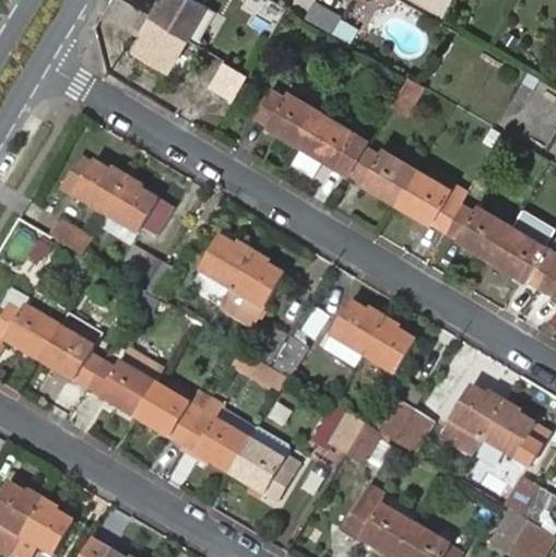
[(158,0),(150,16),(186,38),(203,8),(190,0),(164,0),(163,2),(158,0)]
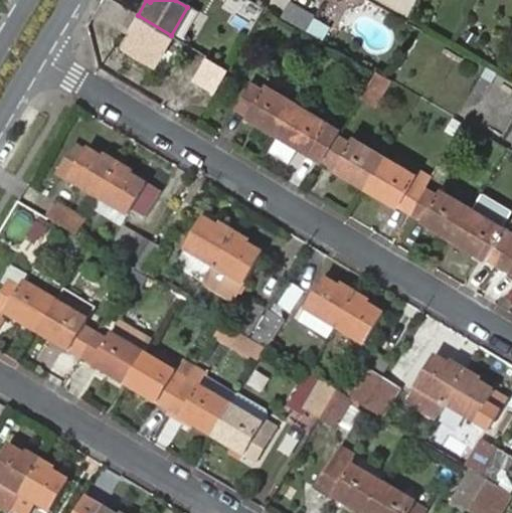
[(379,0),(405,15),(414,0),(379,0)]
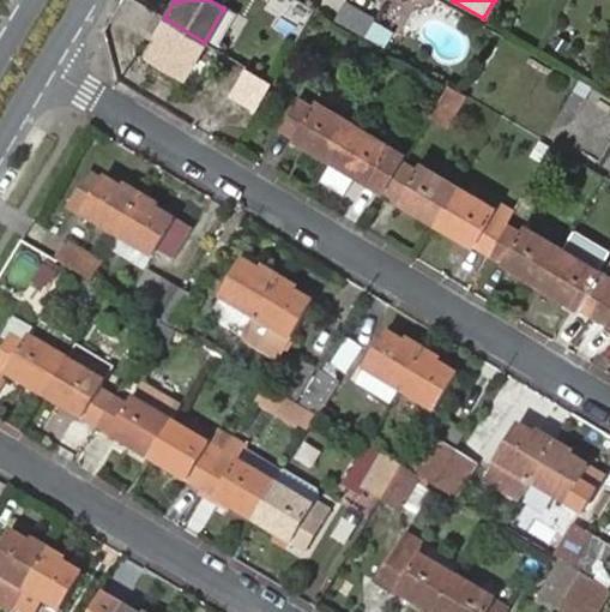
[(360,36),(370,18),(344,3),(333,21),(360,36)]
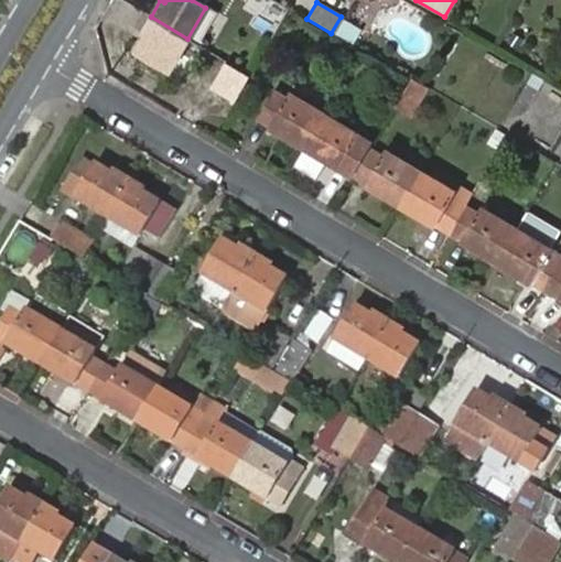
[(187,39),(151,17),(141,33),(144,34),(135,51),(168,71),(187,39)]
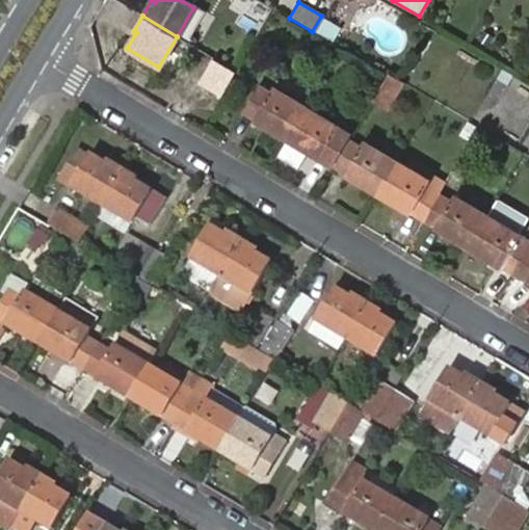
[(201,79),(221,94),(235,71),(213,58),(201,79)]
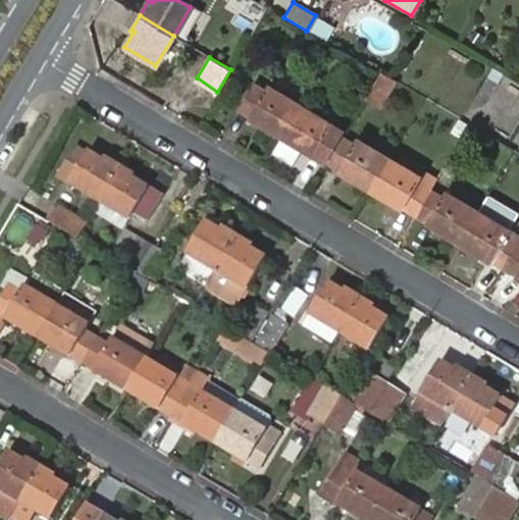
[(395,83),(393,82),(378,73),(363,99),(379,108),(395,83)]
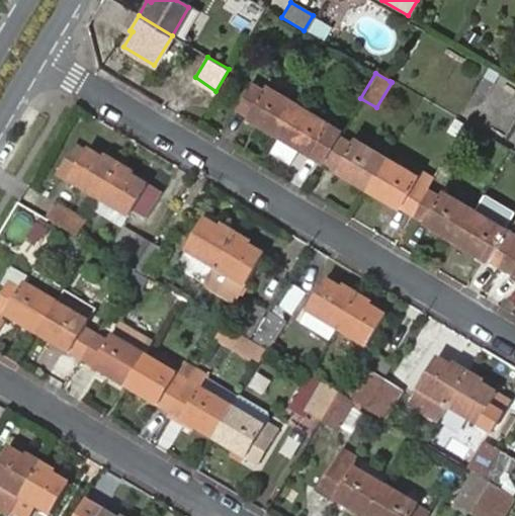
[(234,111),(277,138),(296,105),(263,85),(260,89),(249,83),(234,111)]
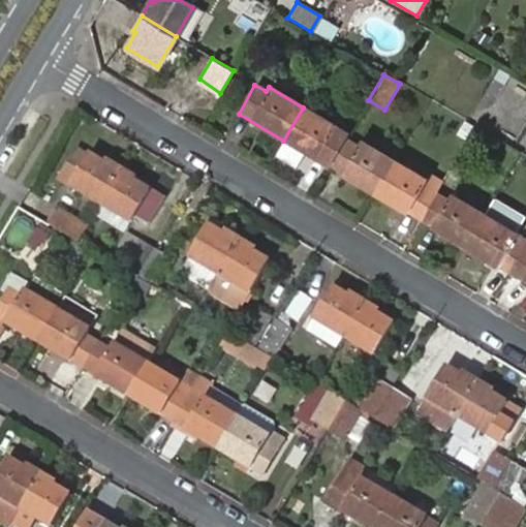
[(303,107),(283,141),(330,167),(346,138),(333,130),(335,126),(303,107)]
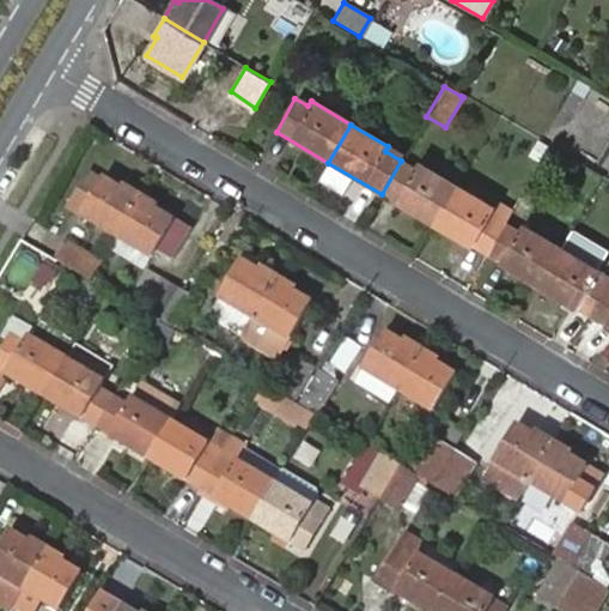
[(401,161),(382,194),(431,223),(454,186),(414,162),(410,167),(401,161)]
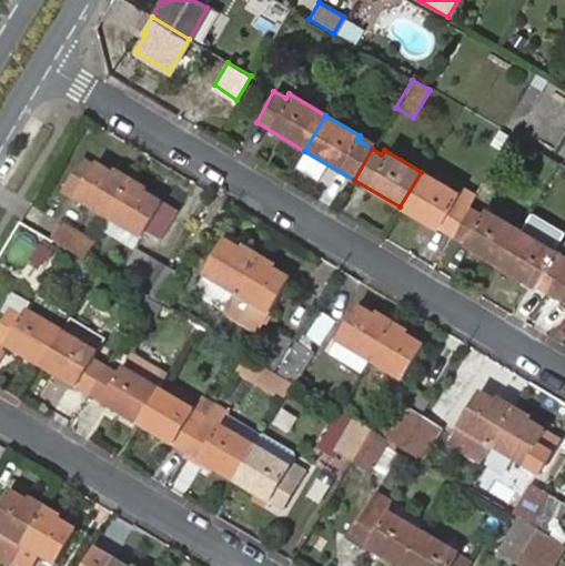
[(107,219),(128,182),(111,171),(109,177),(93,167),(74,201),(107,219)]
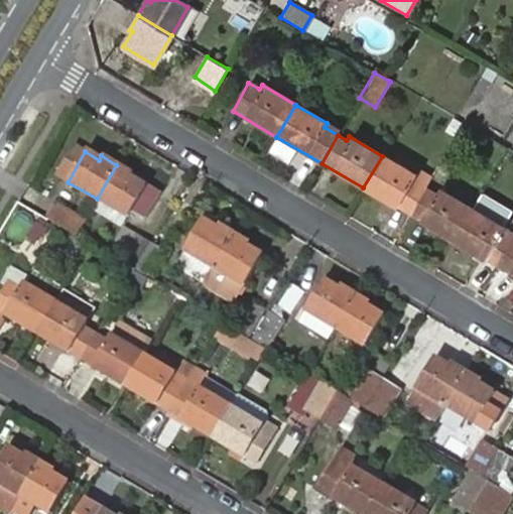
[(382,156),(363,187),(409,215),(425,187),(428,182),(414,175),(382,156)]
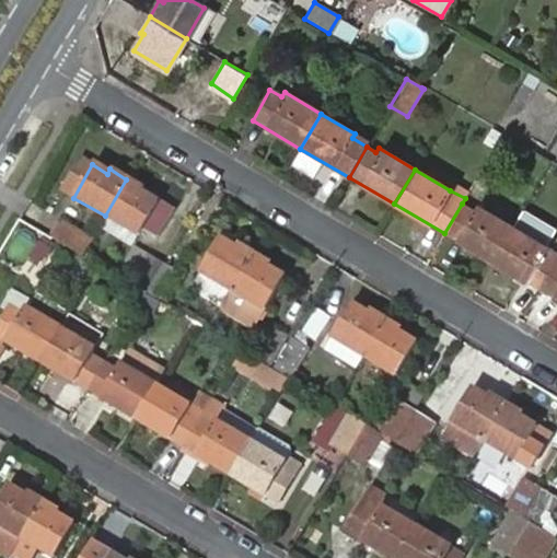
[(141,188),(126,179),(105,216),(97,228),(129,245),(135,235),(138,237),(144,227),(159,235),(172,212),(139,192),(141,188)]
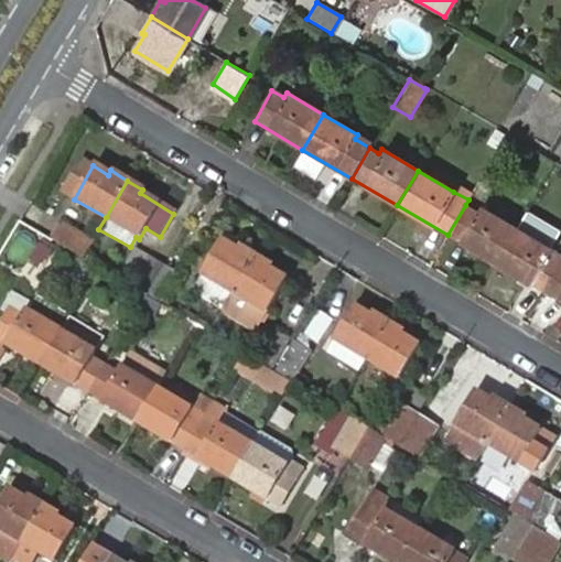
[(465,205),(448,235),(496,263),(516,229),(478,206),(476,211),(465,205)]
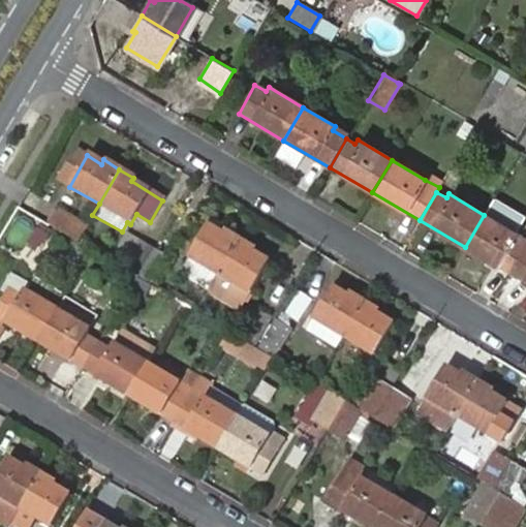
[(59,209),(49,225),(78,242),(87,225),(59,209)]
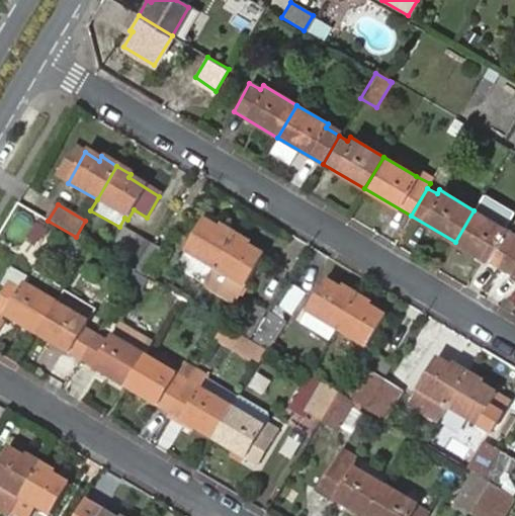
[(474,210),(455,242),(498,266),(514,239),(503,233),(506,230),(474,210)]
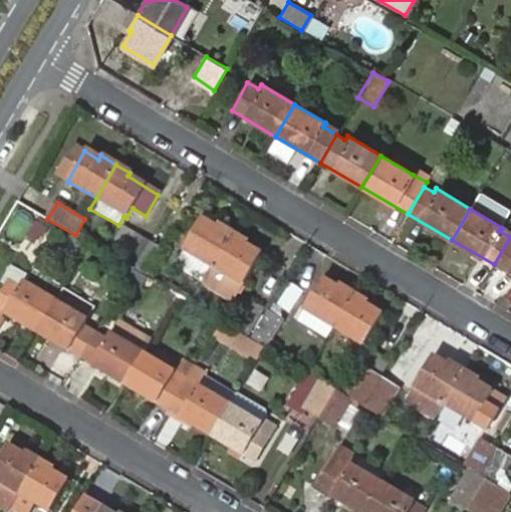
[(212,268),(232,233),(217,224),(215,228),(199,219),(182,250),(212,268)]
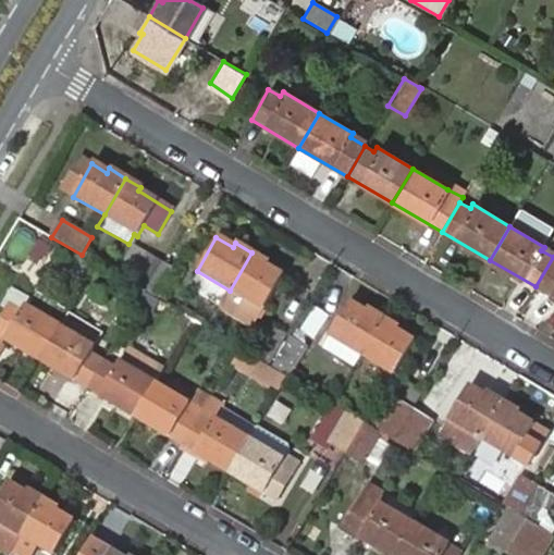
[(143,291),(159,264),(133,247),(120,268),(131,273),(125,281),(143,291)]
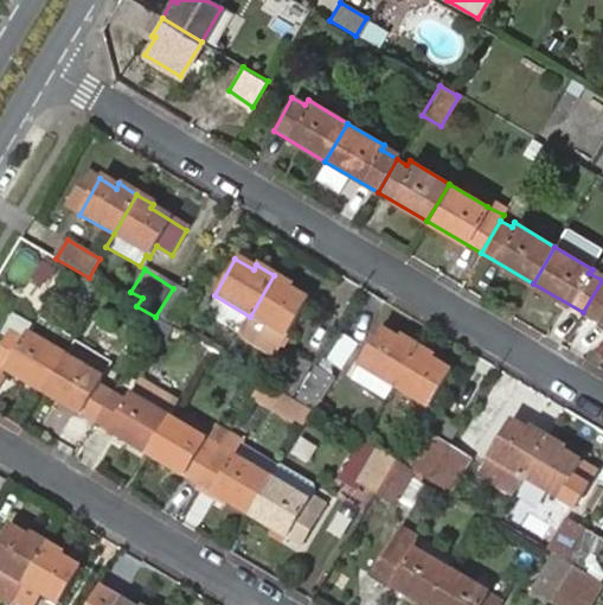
[(292,285),(274,275),(250,317),(243,330),(239,335),(275,355),(306,300),(288,290),(292,285)]
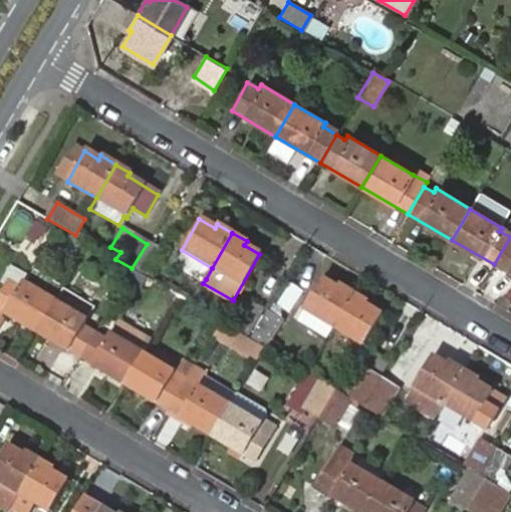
[(510,238),(510,237),(494,264),(510,274),(510,238)]
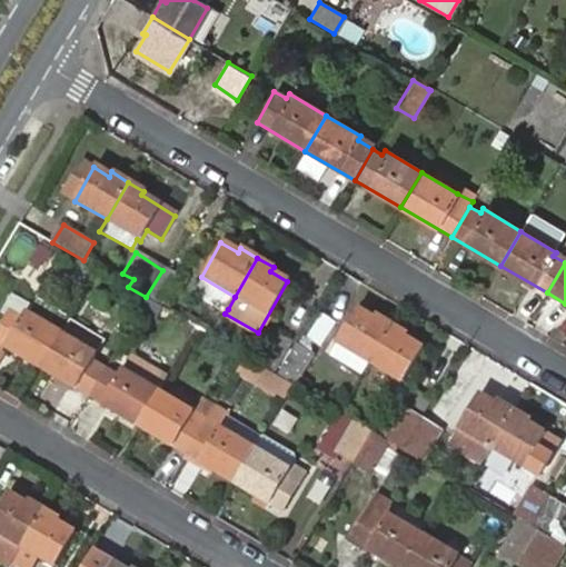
[(110,266),(105,274),(128,287),(133,279),(122,274),(110,266)]
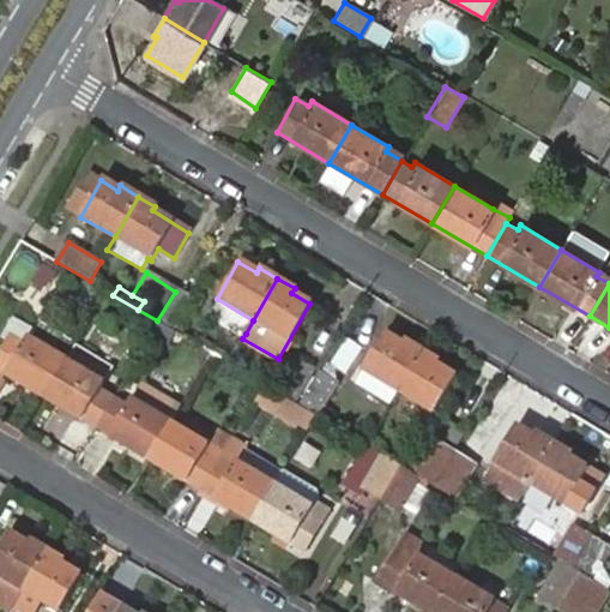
[(195,303),(175,292),(157,321),(177,334),(195,303)]
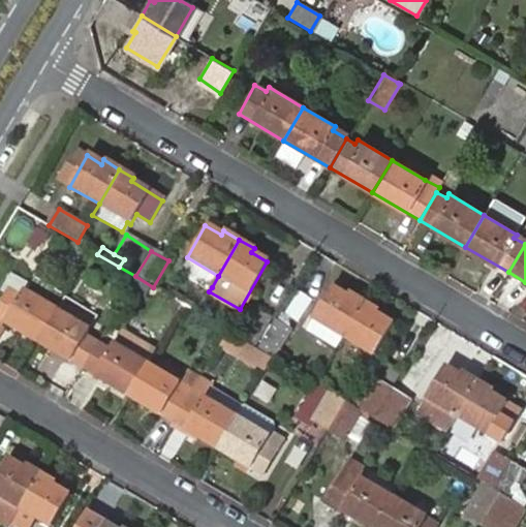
[(212,287),(218,276),(187,257),(180,269),(212,287)]
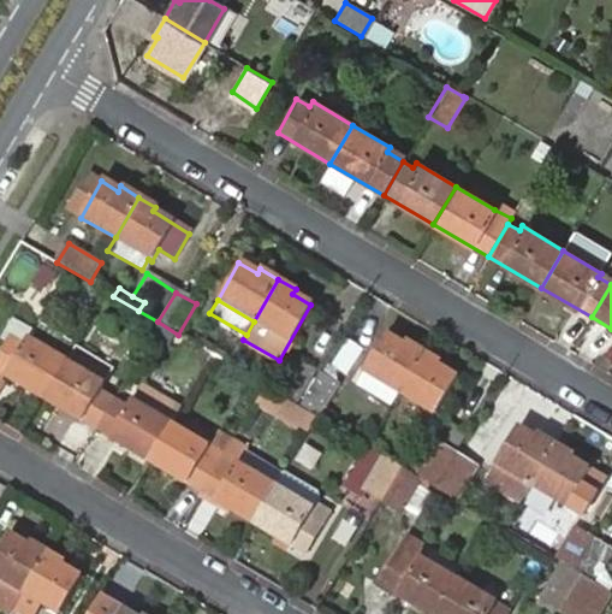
[(178,335),(158,322),(141,350),(158,361),(167,347),(174,350),(173,352),(201,370),(209,353),(195,344),(178,335)]
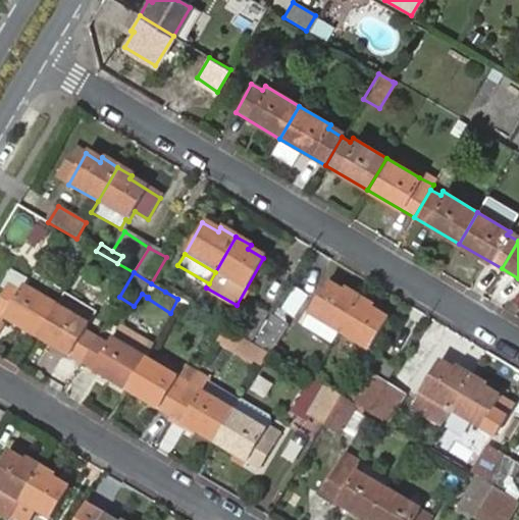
[(291,281),(278,301),(295,311),(307,293),(291,281)]
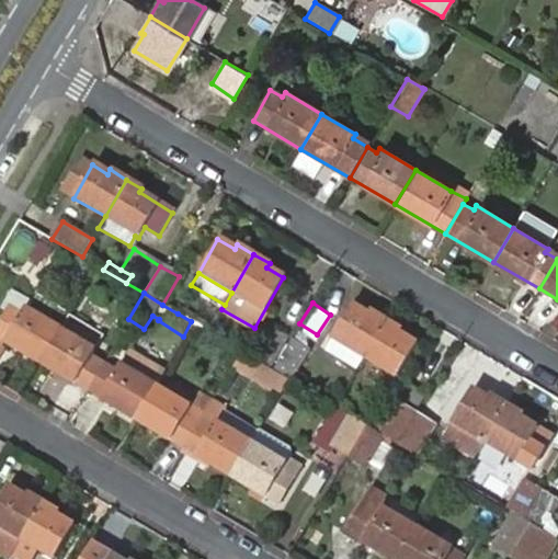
[(363,357),(385,321),(368,311),(366,315),(349,305),(331,338),(363,357)]
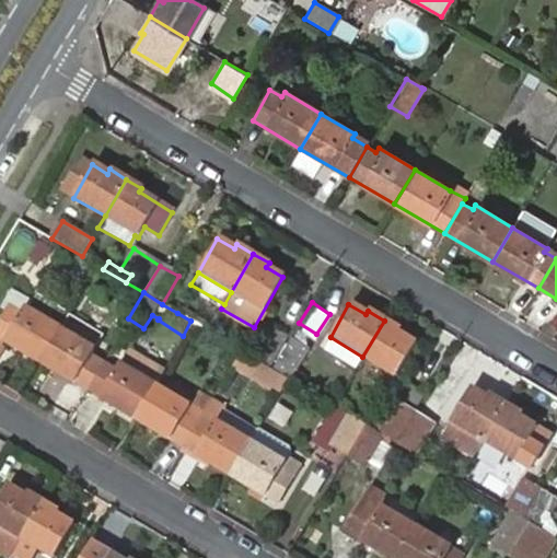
[(0,340),(38,362),(58,330),(23,309),(20,313),(11,307),(0,326),(0,340)]
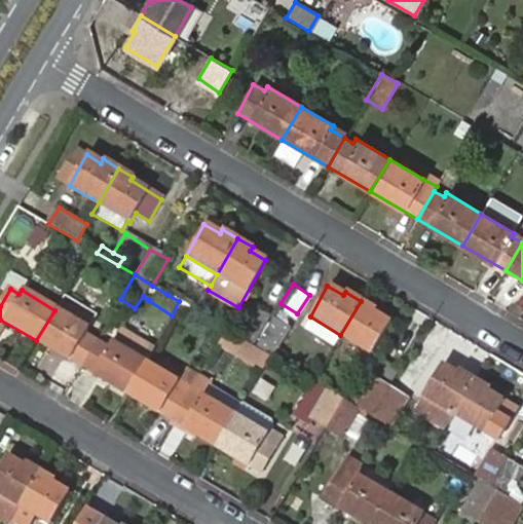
[(374,309),(361,301),(340,335),(370,352),(388,322),(373,312),(374,309)]
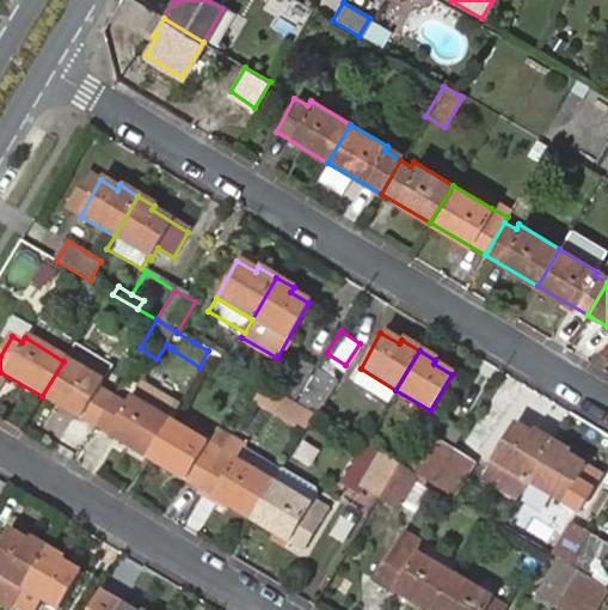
[(298,403),(317,370),(299,359),(278,392),(298,403)]
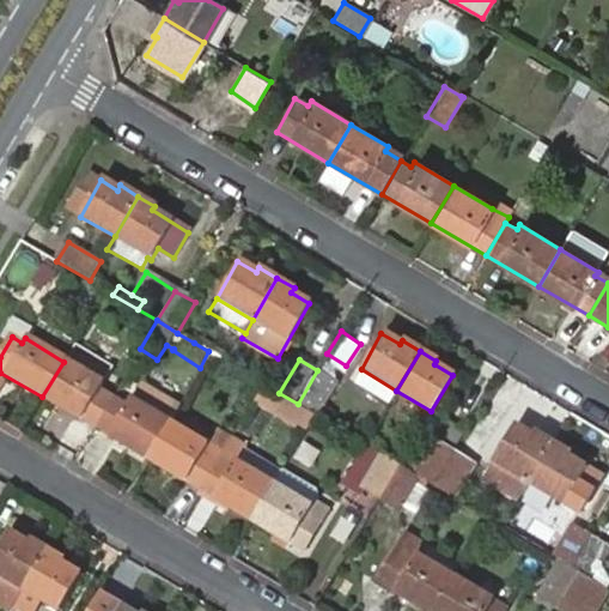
[(64,362),(42,397),(93,428),(113,395),(99,388),(102,383),(64,362)]
